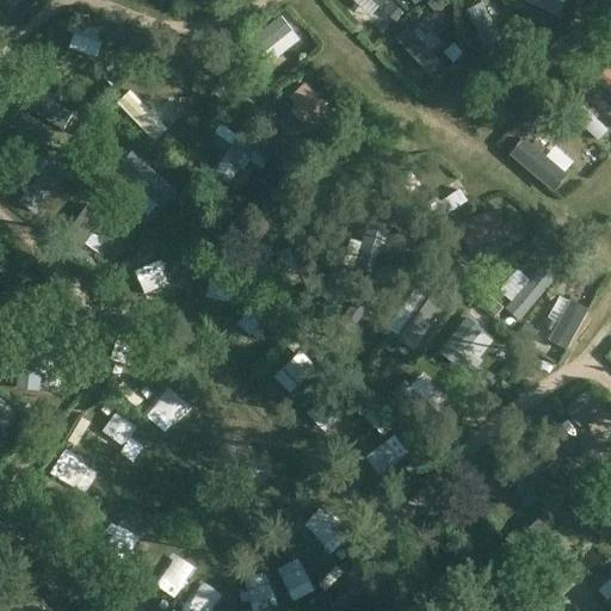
[(438,14),(448,6),(440,0),(433,0),(429,5),(438,14)]
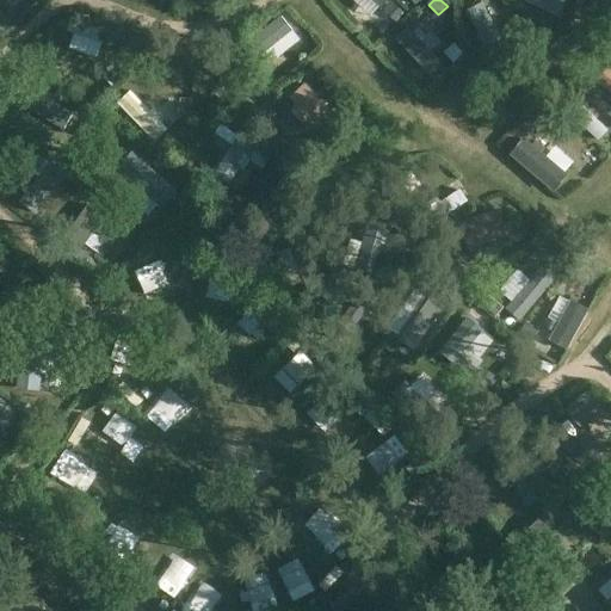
[(523,0),(560,18),(567,5),(563,4),(555,0),(523,0)]
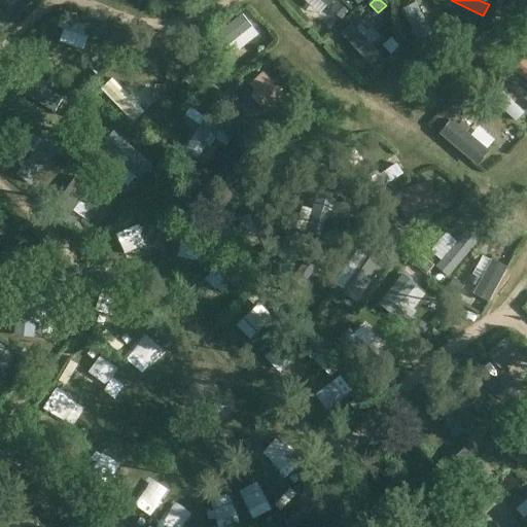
[(347,11),(341,4),(334,12),(341,19),(347,11)]
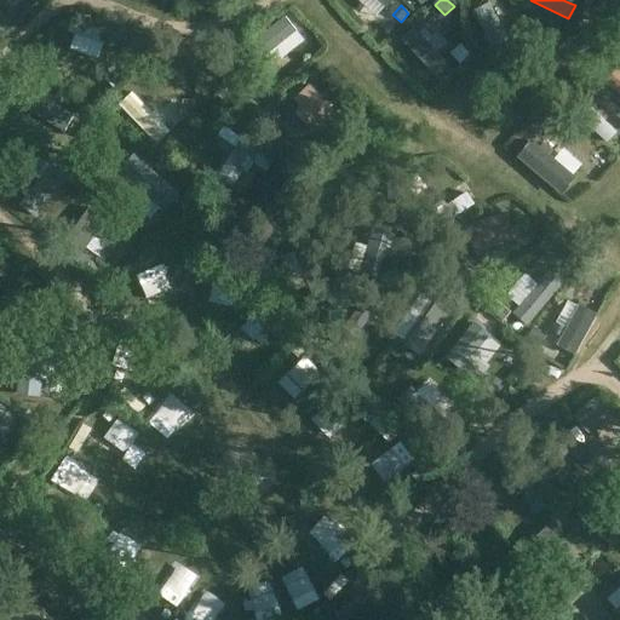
[(121,34),(72,18),(67,33),(116,49),(121,34)]
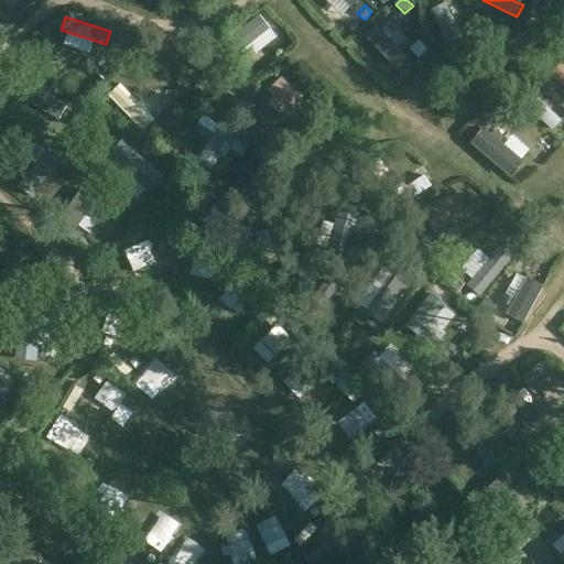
[(437,31),(472,45),(477,30),(443,17),(437,31)]
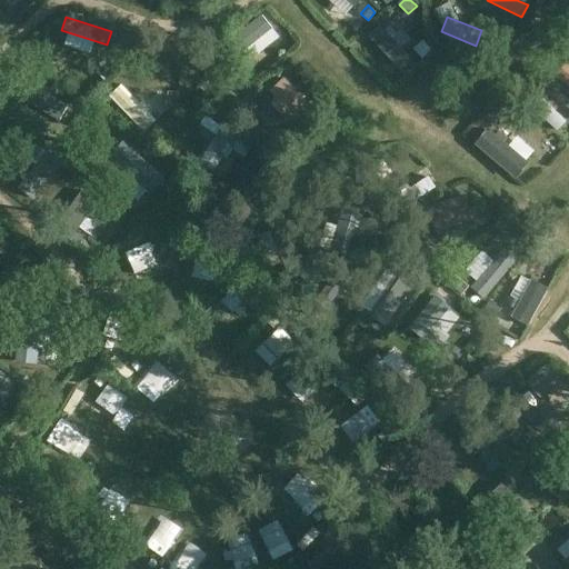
[(258,20),(249,33),(270,47),(268,50),(275,52),(276,50),(285,55),(292,42),(258,20)]
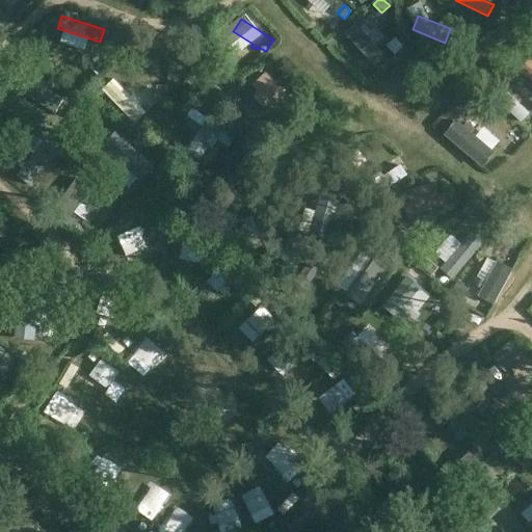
[(365,25),(362,28),(357,24),(346,34),(374,65),(386,54),(369,36),(372,32),(365,25)]
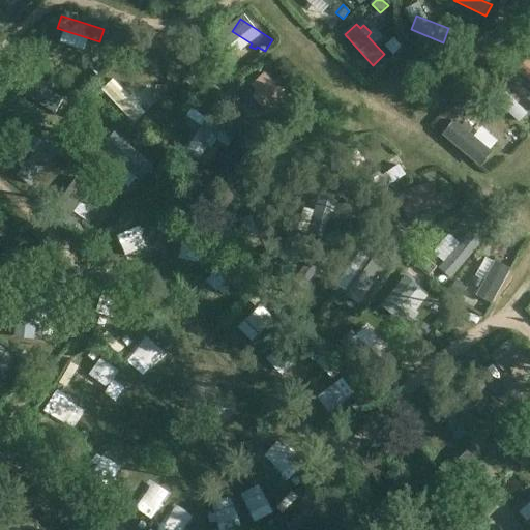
[(113,91),(153,57),(144,47),(104,81),(113,91)]
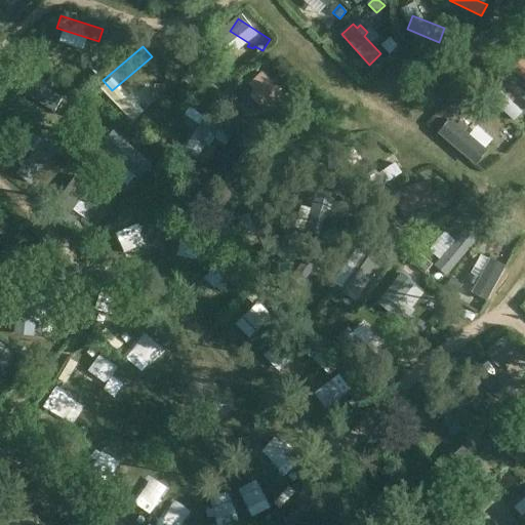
[(516,62),(507,55),(501,64),(510,70),(516,62)]
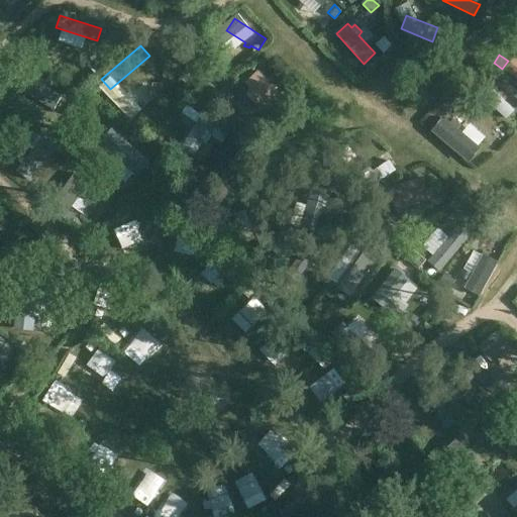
[(516,57),(506,70),(516,78),(516,57)]
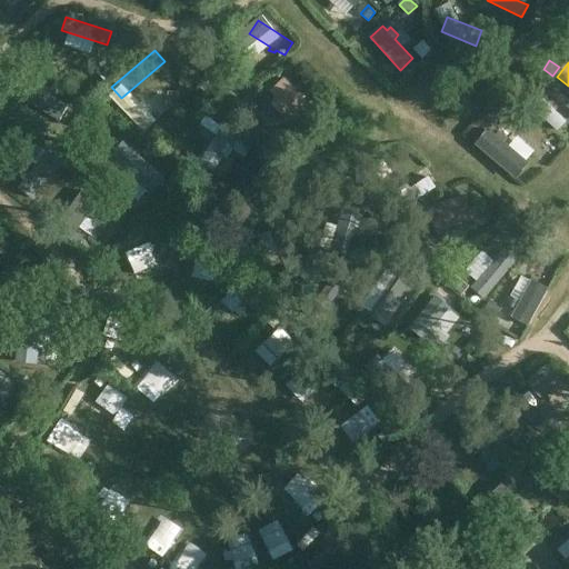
[(279,95),(270,103),(287,122),(308,103),(285,78),(273,89),(279,95)]
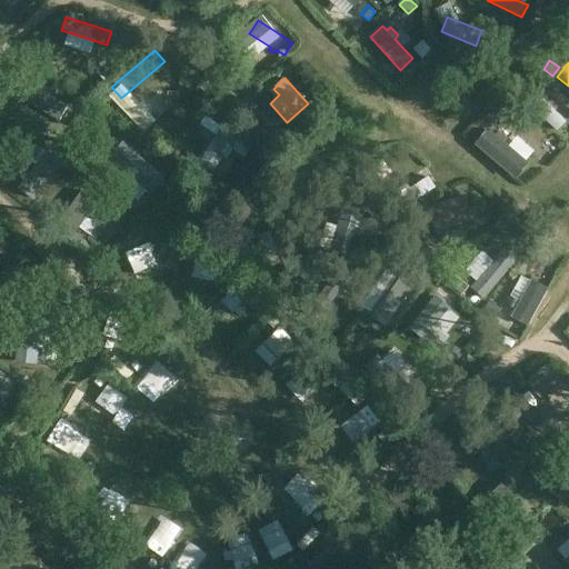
[(232,79),(226,86),(232,92),(239,86),(232,79)]
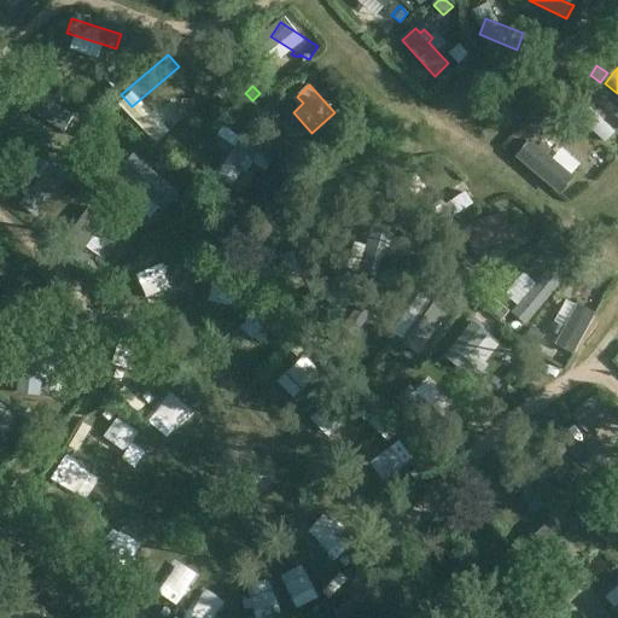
[(278,114),(269,105),(261,112),(270,121),(278,114)]
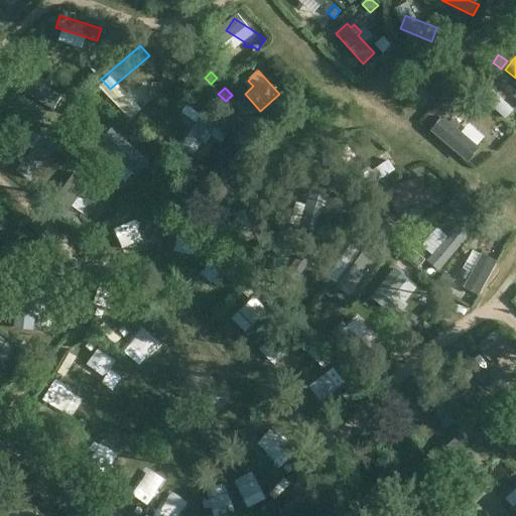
[(460,99),(450,90),(440,101),(449,110),(460,99)]
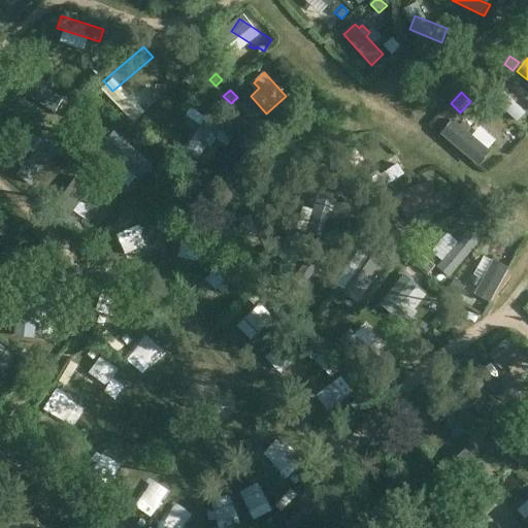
[(518,121),(526,112),(504,92),(496,100),(518,121)]
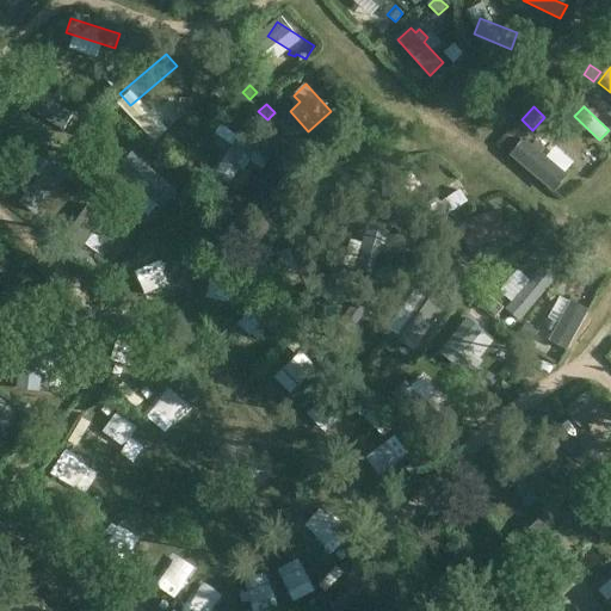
[(226,127),(218,134),(228,142),(235,135),(226,127)]
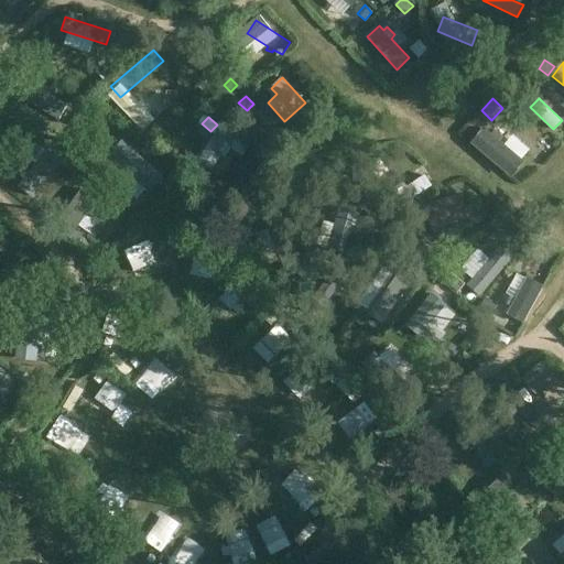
[(223,125),(199,160),(213,169),(221,155),(226,159),(231,150),(227,147),(236,132),(223,125)]
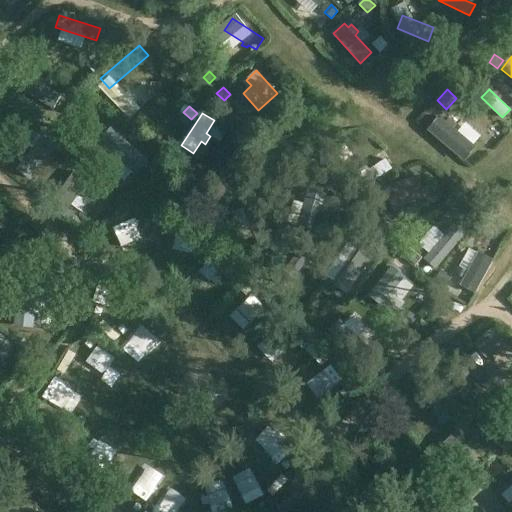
[(476,148),(439,117),(427,131),(464,162),(476,148)]
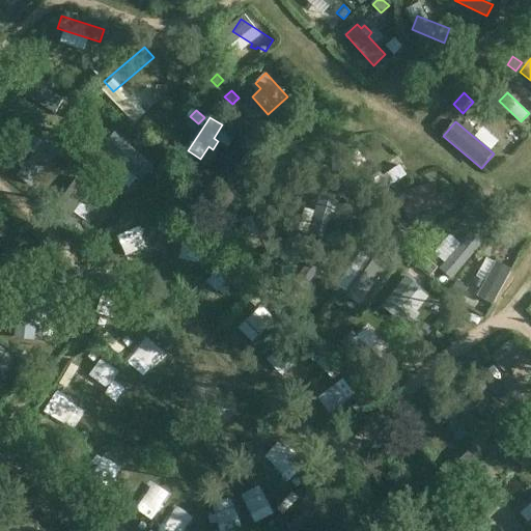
[(7,150),(0,155),(0,165),(3,172),(16,166),(7,150)]
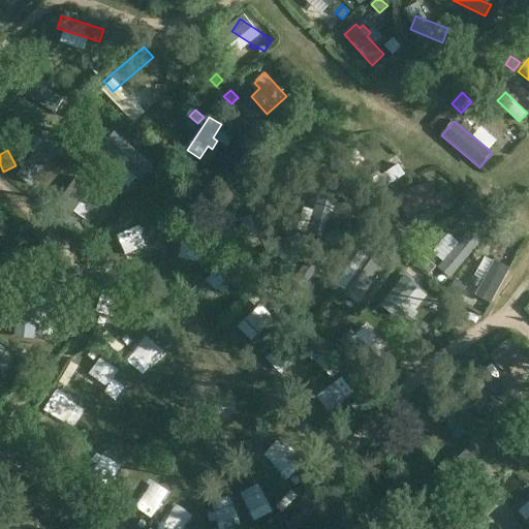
[(373,181),(369,184),(376,194),(407,175),(400,164),(381,175),(379,172),(371,177),(373,181)]
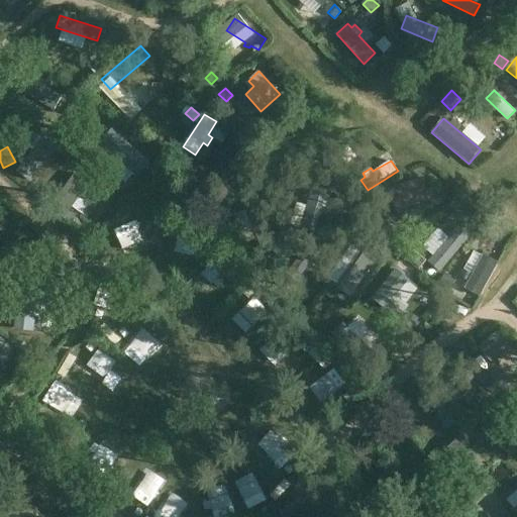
[(424,179),(389,190),(397,212),(431,202),(424,179)]
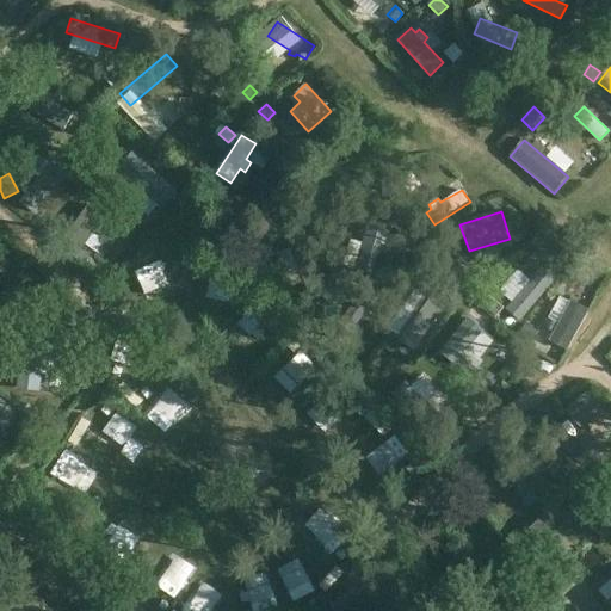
[(368,223),(355,270),(372,275),(386,229),(368,223)]
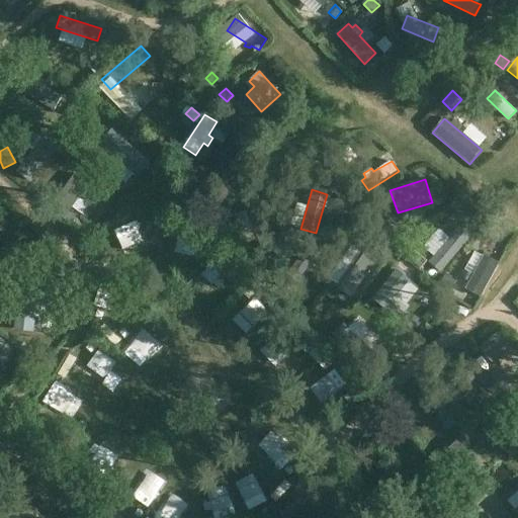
[(246,209),(258,238),(262,250),(277,244),(261,203),(246,209)]
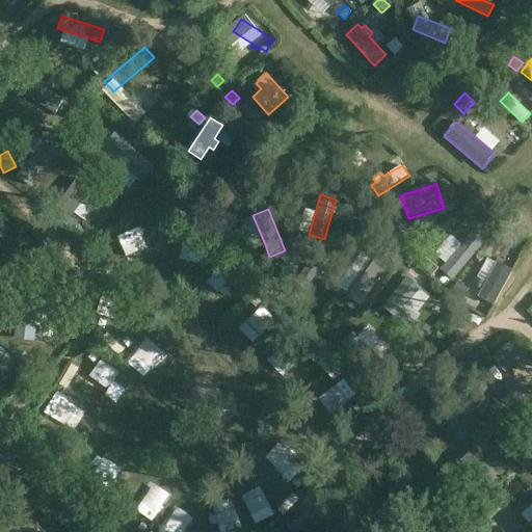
[(479,248),(469,240),(446,269),(456,277),(479,248)]
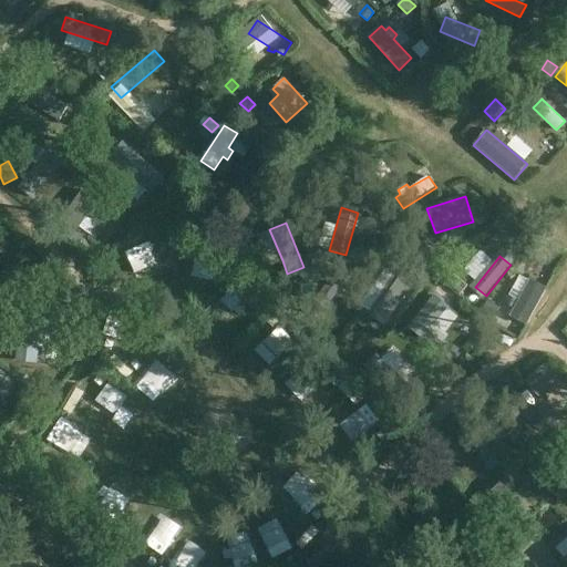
[(96,259),(89,269),(99,276),(105,266),(96,259)]
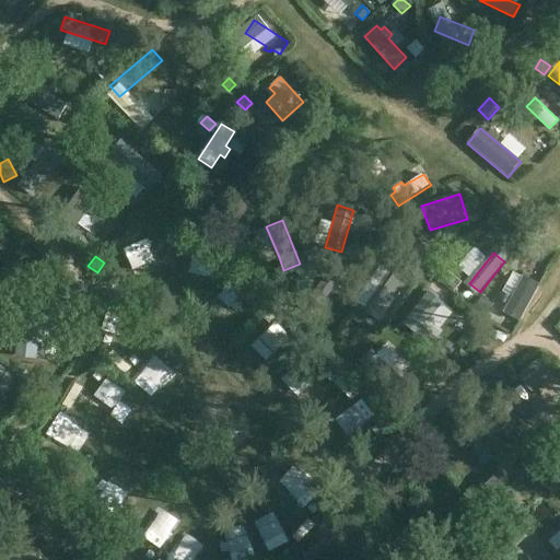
[(393,272),(392,273),(383,267),(363,295),(371,302),(370,303),(383,313),(406,281),(393,272)]
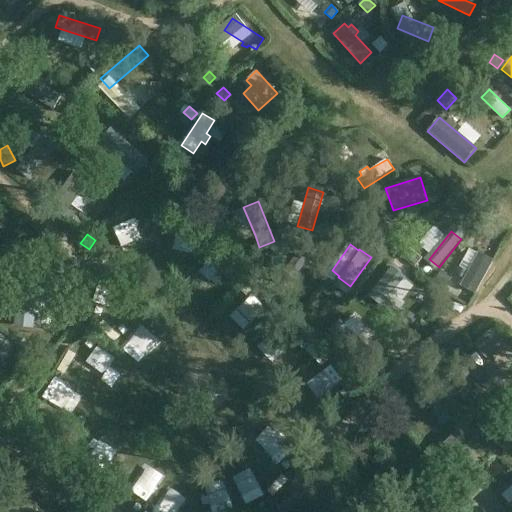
[(463,279),(460,287),(475,295),(493,260),(478,252),(477,253),(463,279)]
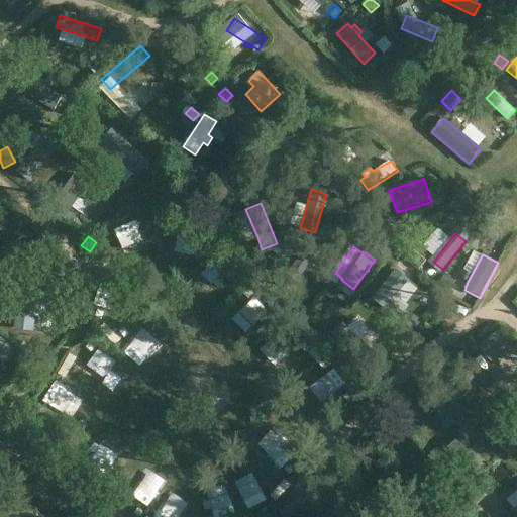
[(276,261),(268,257),(265,265),(274,267),(276,261)]
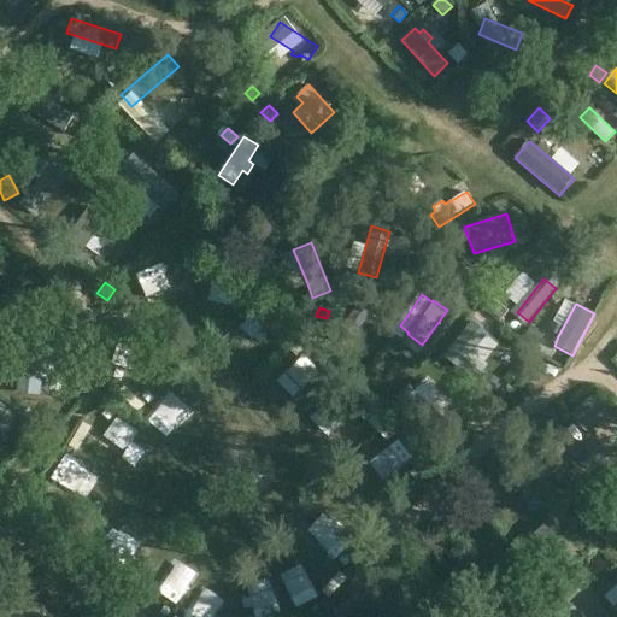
[(17,330),(31,331),(33,317),(18,316),(17,330)]
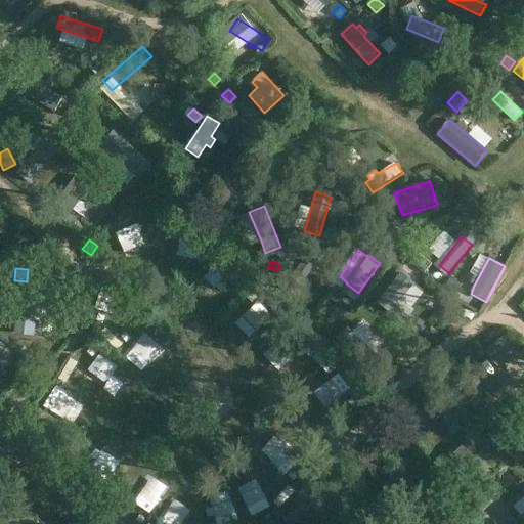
[(401,272),(378,303),(402,323),(415,311),(401,300),(415,284),(401,272)]
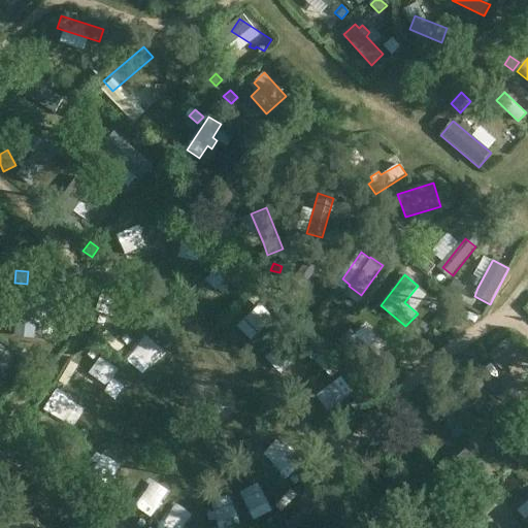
[(463,286),(454,279),(448,289),(457,294),(463,286)]
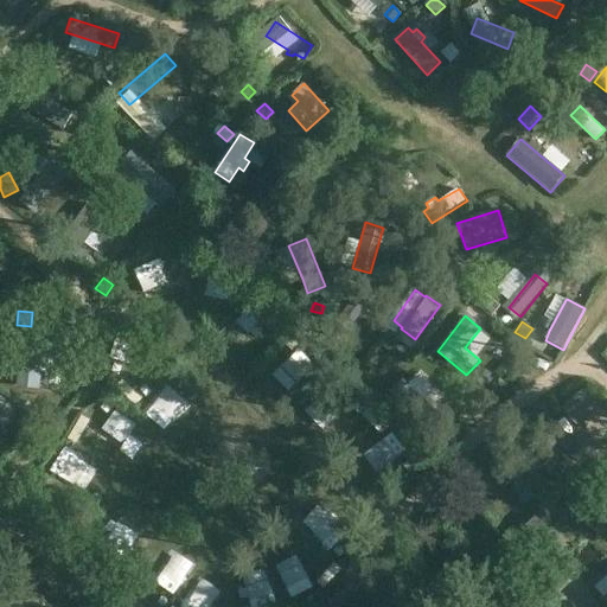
[(606,338),(596,353),(606,359),(606,338)]
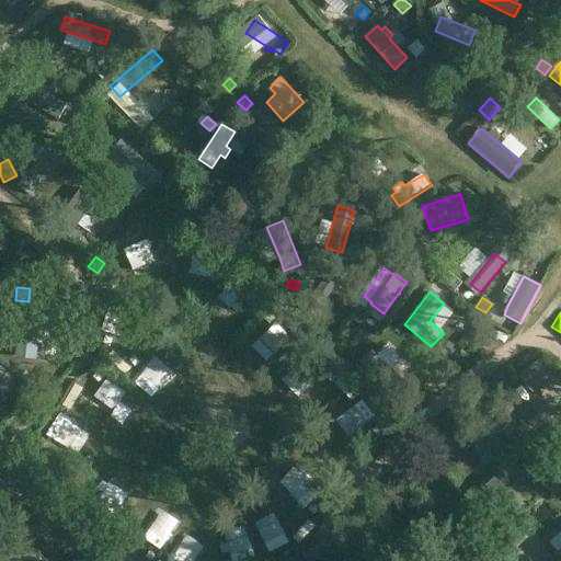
[(436,347),(449,358),(456,351),(454,348),(455,346),(445,338),(436,347)]
